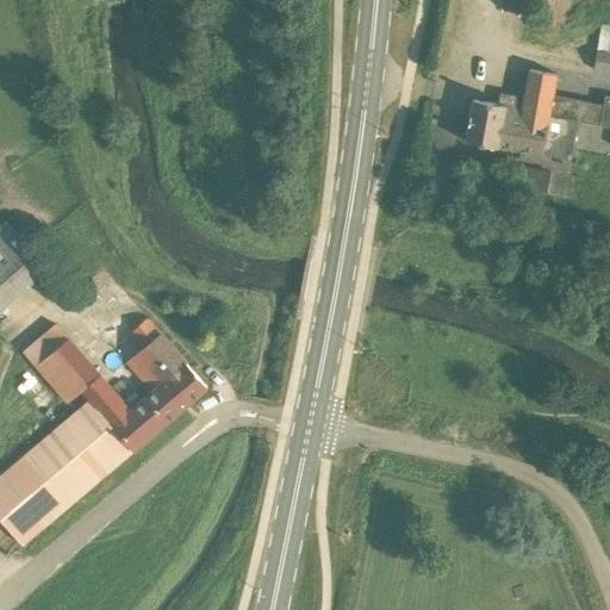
[(593,70),(609,73),(609,33),(602,32),(593,70)]
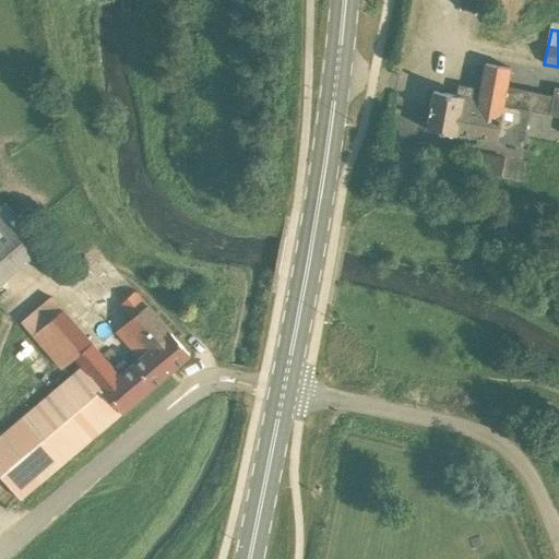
[(497,142),(507,87),(509,74),(485,69),(479,95),(472,94),(473,88),(459,86),(456,96),(433,92),(426,130),(458,137),(458,135),(497,142)]
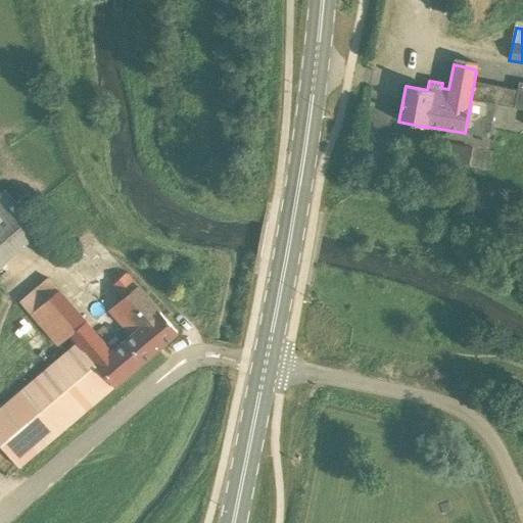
[(498,87),(474,82),(465,133),(488,137),(495,104),(514,107),(522,108),(522,83),(519,83),(517,91),(498,87)]
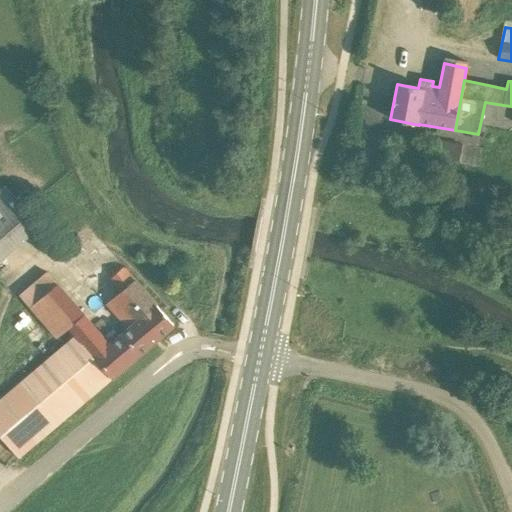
[(462,144),(436,139),(432,161),(458,165),(462,144)]
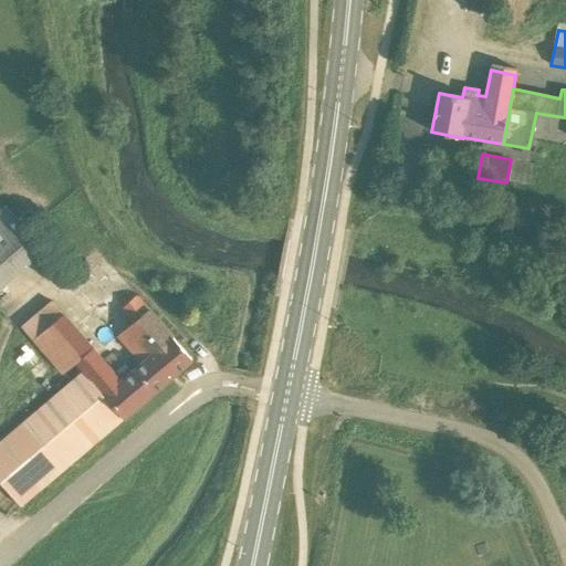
[(0,208),(0,287),(44,251),(3,206),(0,208)]
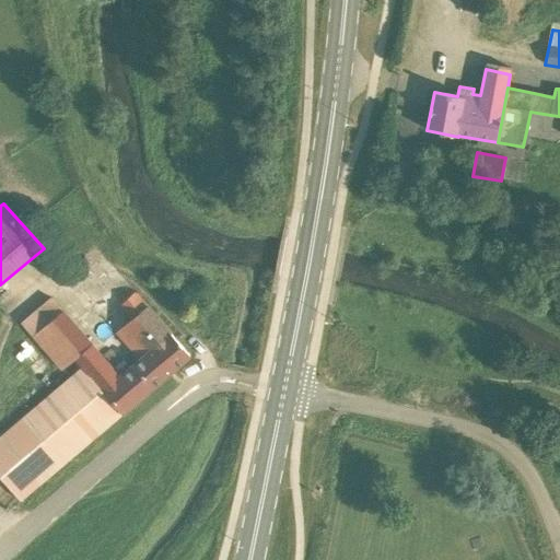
[(114,334),(138,359),(170,333),(147,306),(136,292),(117,306),(129,322),(114,334)]
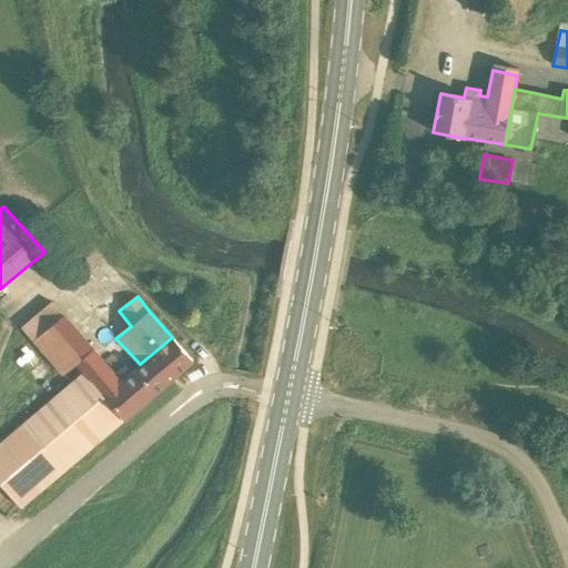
[(77,375),(85,377),(102,396),(121,379),(50,300),(18,326),(31,342),(59,376),(67,385),(77,375)]
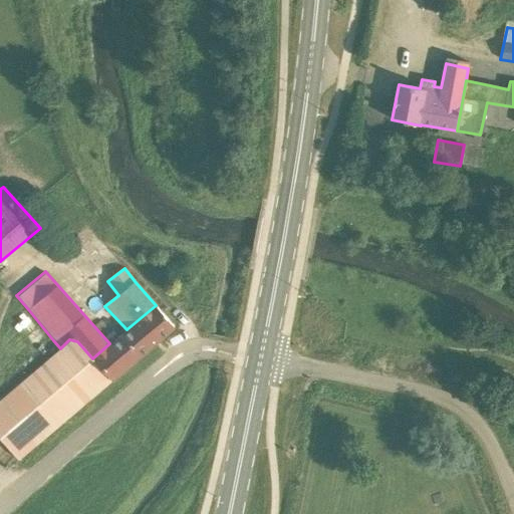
[(110,379),(111,379),(175,326),(156,304),(156,305),(126,329),(109,343),(92,358),(110,379)]
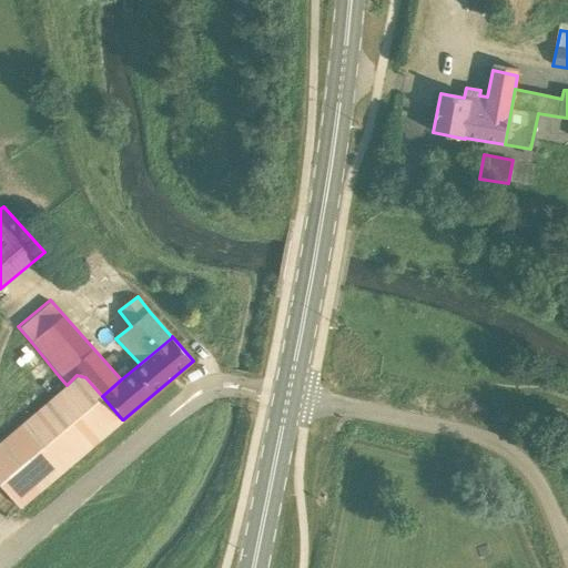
[(123,419),(122,419),(102,396),(85,377),(77,375),(67,385),(27,419),(9,435),(0,442),(0,484),(19,507),(123,419)]
